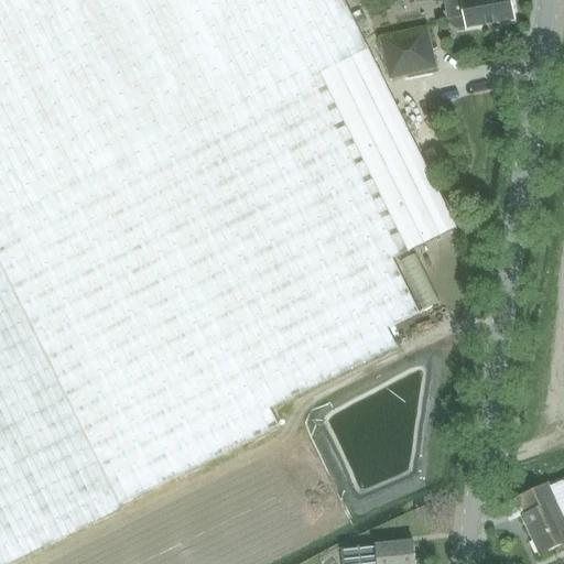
[(370,52),(345,0),(0,0),(0,563),(9,563),(283,429),(278,418),(419,349),(410,332),(425,324),(400,270),(463,239),(370,52)]
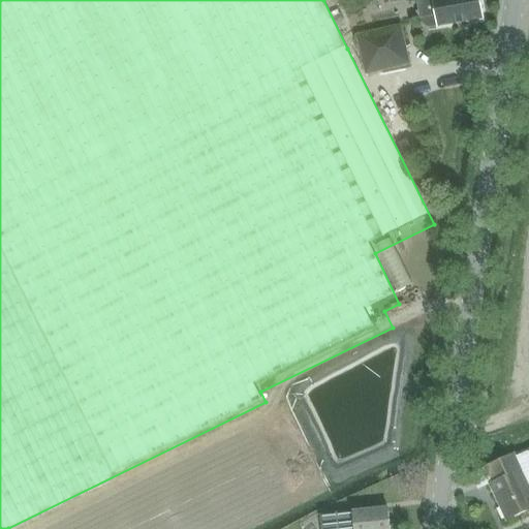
[(479,0),(418,0),(423,23),(429,27),(438,25),(438,26),(484,19),(479,0)]
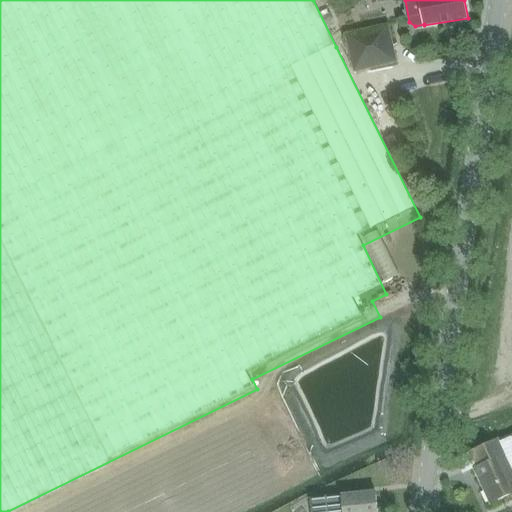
[(354,73),(397,62),(389,23),(345,32),(354,73)]
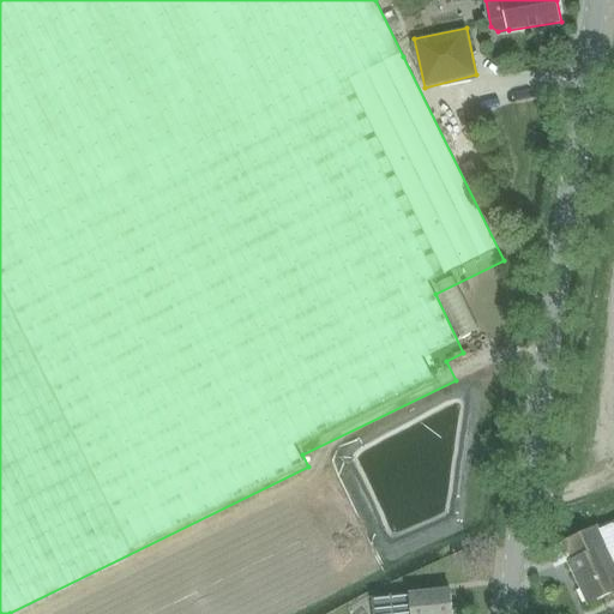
[(469,96),(453,107),(462,119),(477,107),(469,96)]
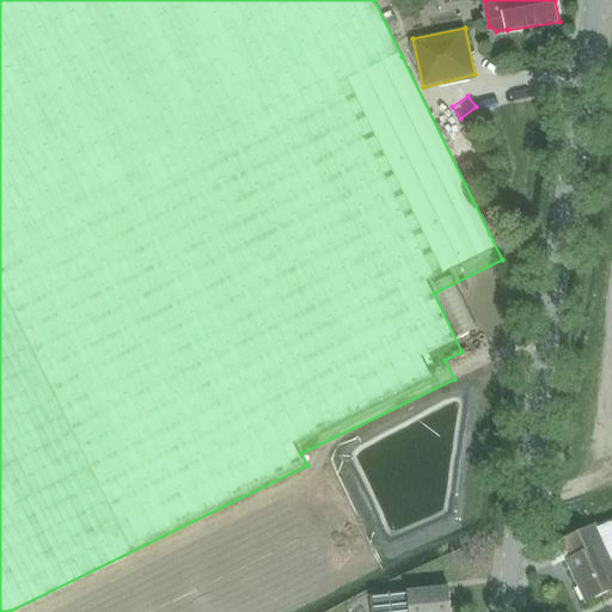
[(611,560),(597,525),(562,542),(570,560),(567,561),(586,604),(611,591),(611,560)]
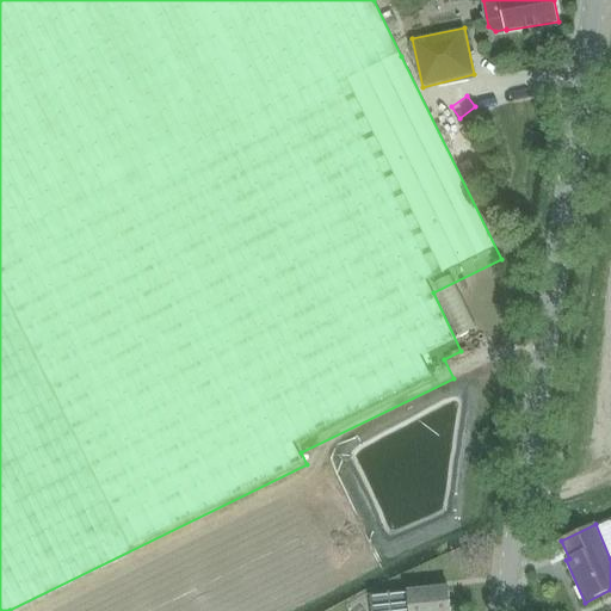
[(451,610),(450,587),(409,591),(370,594),(371,610),(451,610)]
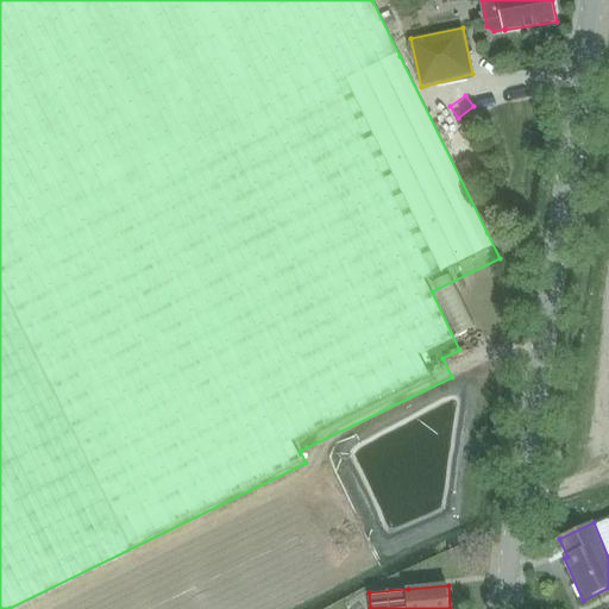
All buildings are outlined.
